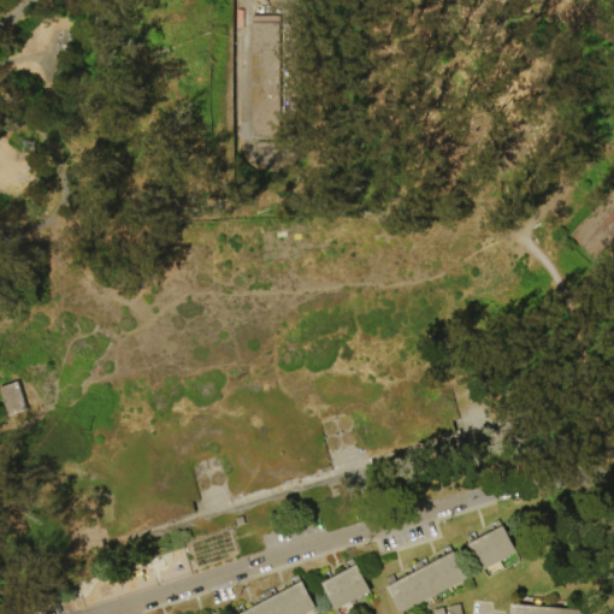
[(279,17),(283,137),(251,139),(248,18),(279,17)]
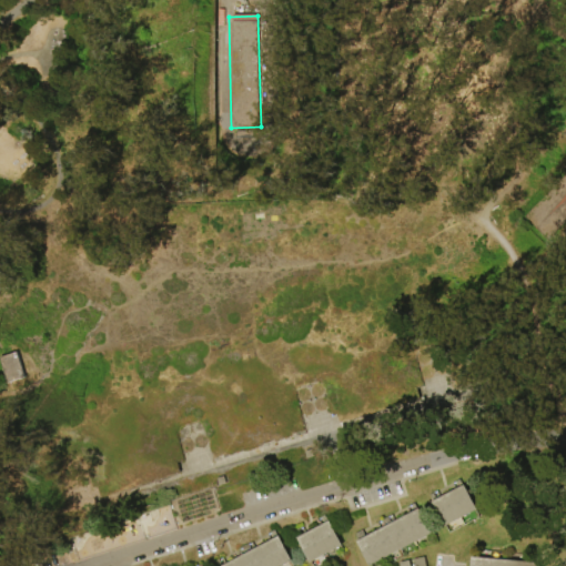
[(0,355),(16,350),(24,375),(7,382),(0,363),(0,355)]
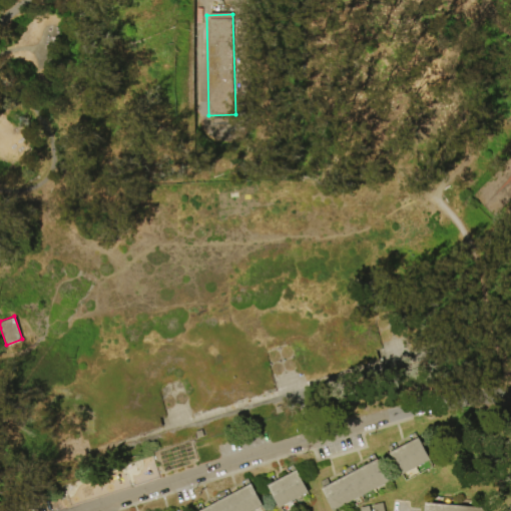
[(415,431),(430,459),(400,475),(388,452),(390,451),(387,446),(394,442),(397,448),(411,441),(408,435),(415,431)]
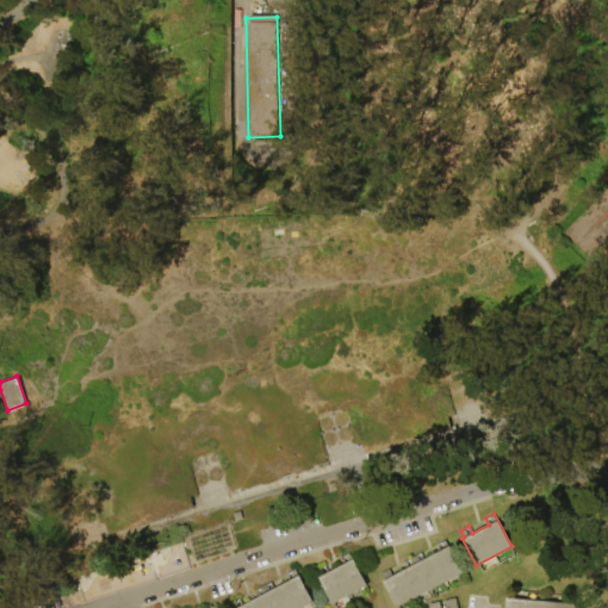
[(463,572),(396,607),(382,581),(384,579),(380,572),(389,568),(392,575),(408,568),(404,560),(421,552),(425,558),(440,550),(436,544),(444,539),(447,546),(450,545),(463,572)]
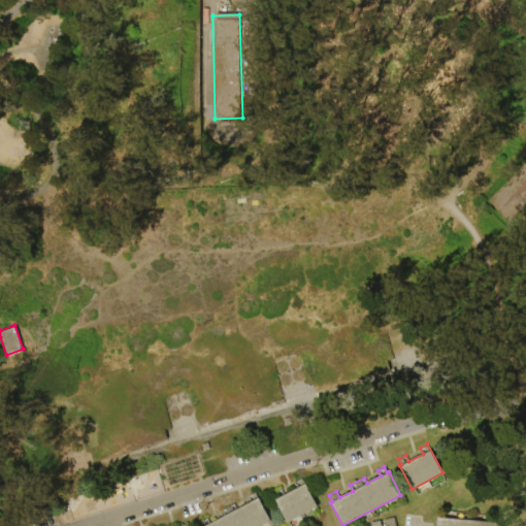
[(274,499),(276,498),(273,493),(281,490),(284,495),(297,488),(294,482),(301,479),(304,485),(306,484),(318,506),(287,522),(274,499)]
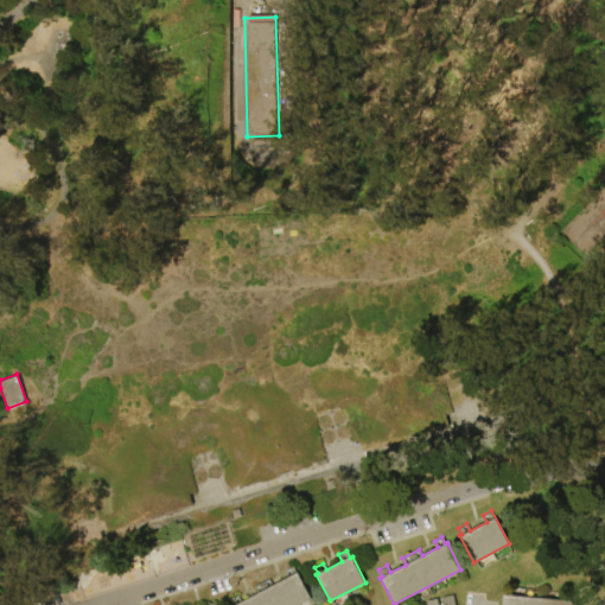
[(298,572),(312,598),(298,604),(233,604),(229,599),(239,594),(242,600),(256,593),(254,586),(269,579),(273,585),(288,577),(285,570),(293,566),(297,573),(298,572)]
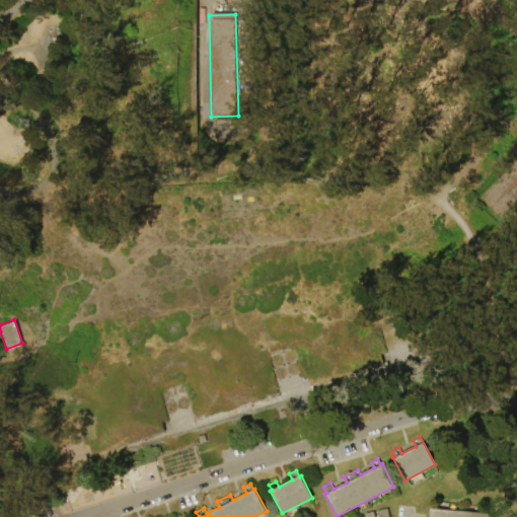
[(429,516),(430,508),(493,513),(492,516),(429,516)]
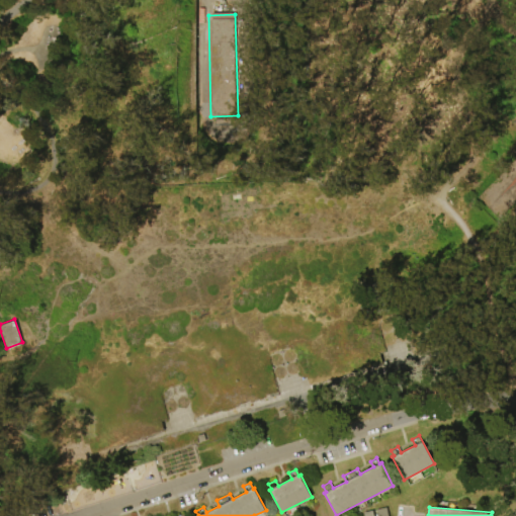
All buildings are outlined.
